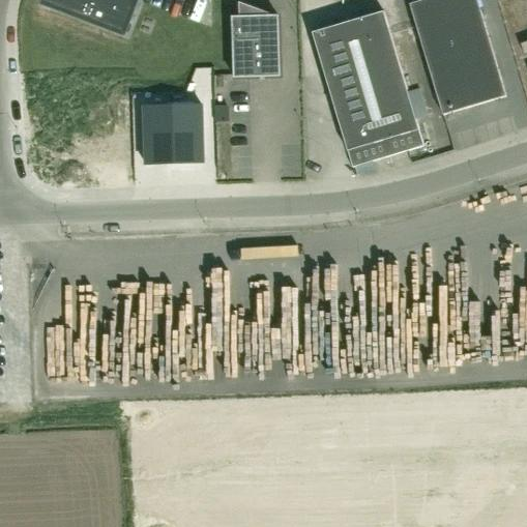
[(120,30),(132,0),(41,0),(120,30)]
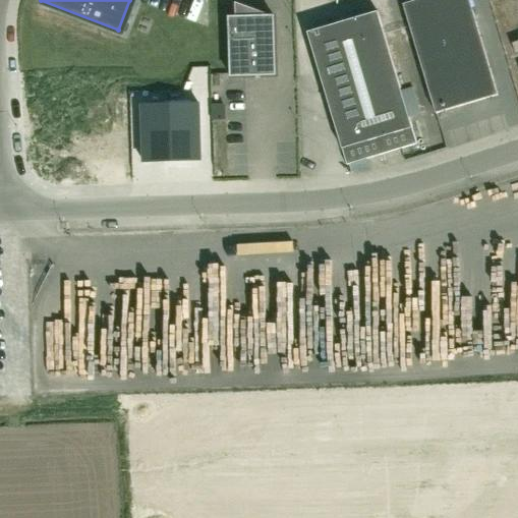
[(228,74),(273,72),(271,13),(264,13),(264,11),(232,0),(232,15),(226,15),(228,74)]
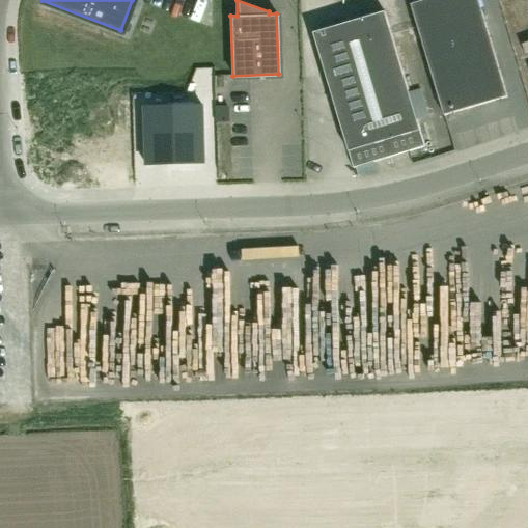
[(504,94),(476,0),(414,0),(408,2),(441,113),(504,94)]
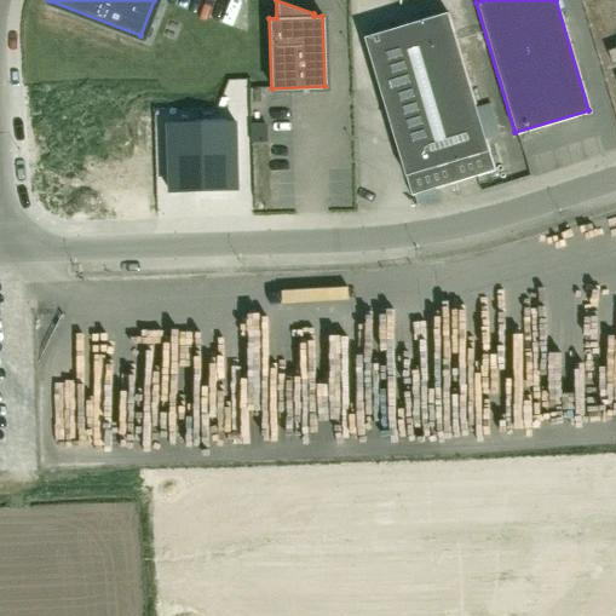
[(445,11),(362,36),(409,194),(459,178),(493,168),(483,137),(473,105),(445,11)]
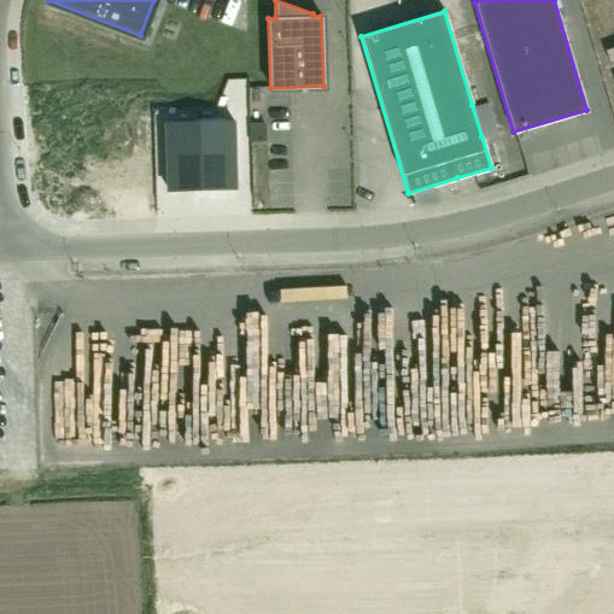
[(252,85),(252,110),(269,109),(269,83),(252,85)]
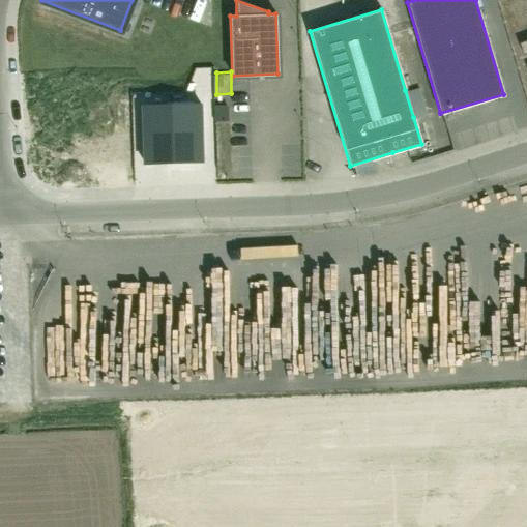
[(170,104),(141,105),(143,163),(172,162),(201,160),(199,103),(170,104)]
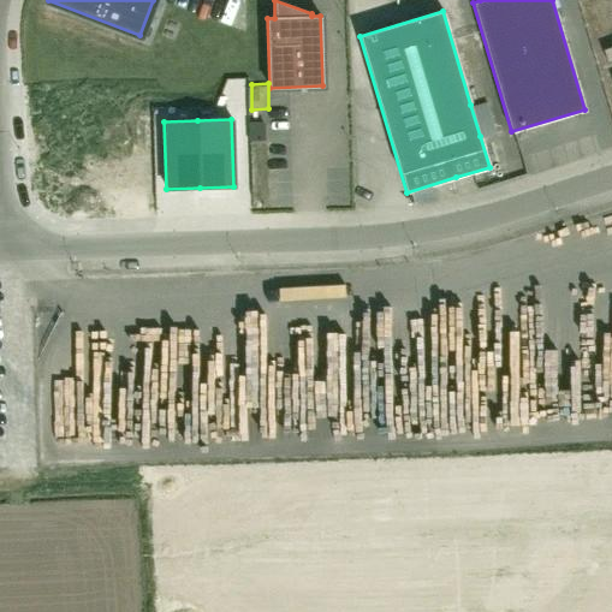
[(194,414),(192,391),(178,391),(179,414),(194,414)]
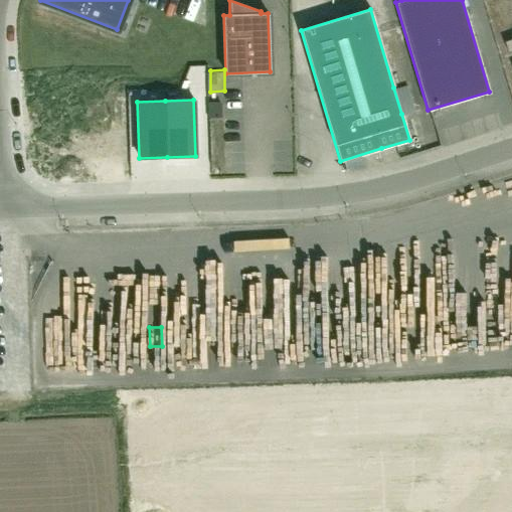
[(339,351),(342,372),(355,371),(352,349),(339,351)]
